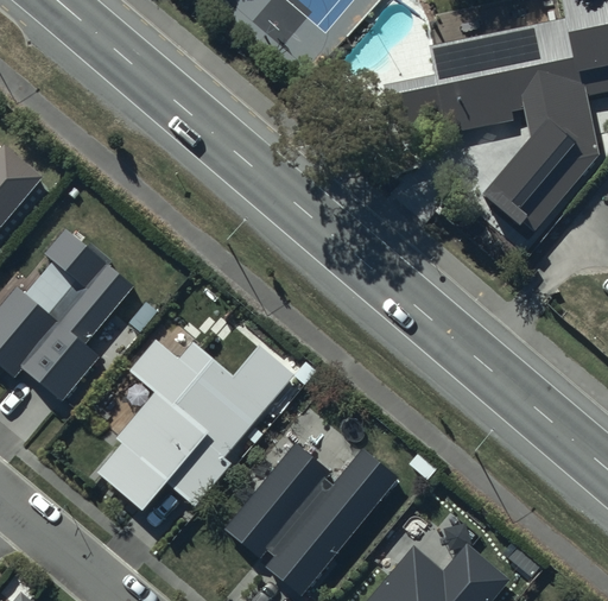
[(577,59),(607,52),(607,0),(562,0),(563,6),(429,36),(448,122),(584,93),(577,59)]
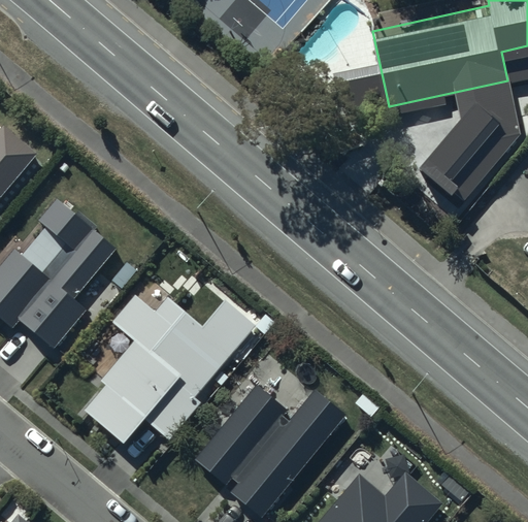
[(0,195),(36,154),(3,125),(0,128),(0,195)]
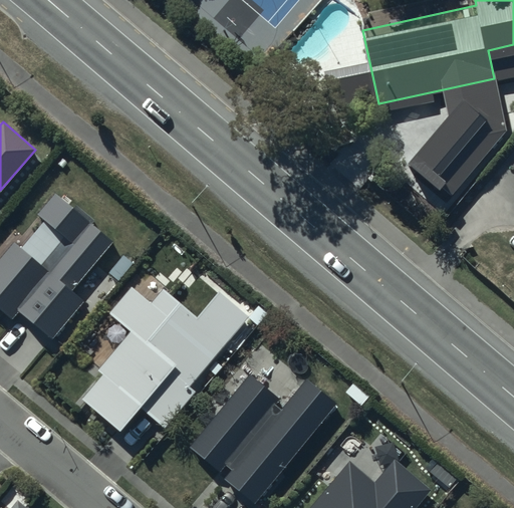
[(452,127),(408,174),(429,193),(420,203),(432,214),(441,203),(445,207),(488,159),(452,127)]
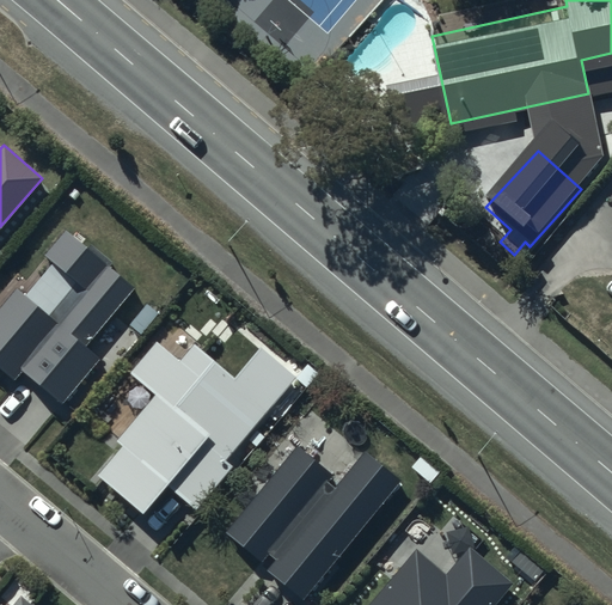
[(17,287),(0,306),(0,368),(13,380),(22,370),(61,403),(99,359),(85,347),(136,287),(111,266),(116,261),(92,240),(89,244),(67,225),(41,256),(73,282),(47,313),(17,287)]
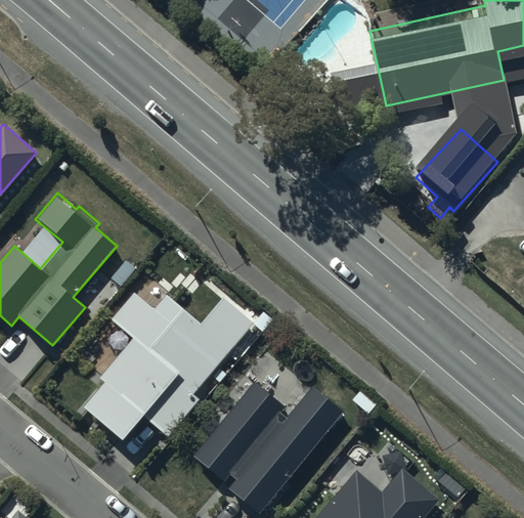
[(105,384),(84,408),(123,442),(145,418),(167,436),(200,398),(194,394),(226,357),(232,362),(261,330),(223,297),(201,322),(167,293),(155,307),(134,290),(110,318),(133,339),(98,379),(105,384)]
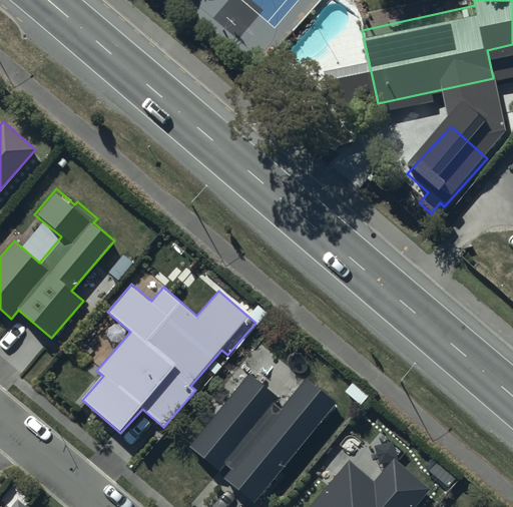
[(251,372),(190,445),(220,470),(225,464),(231,469),(224,478),(254,503),(340,402),(308,376),(282,407),(277,402),(281,397),(251,372)]
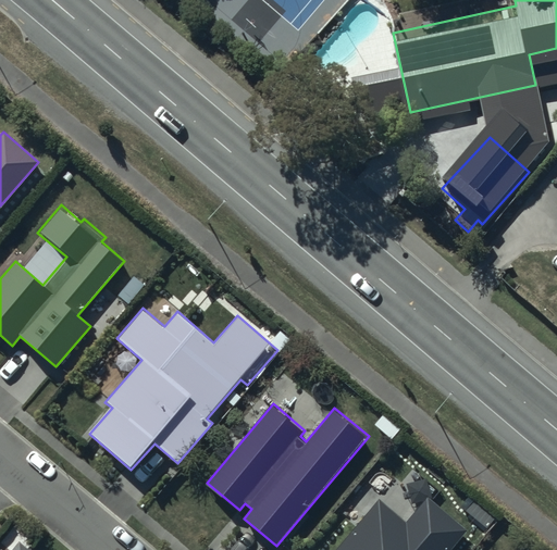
[(452,549),(469,529),(428,496),(407,520),(380,497),(335,549),(452,549)]
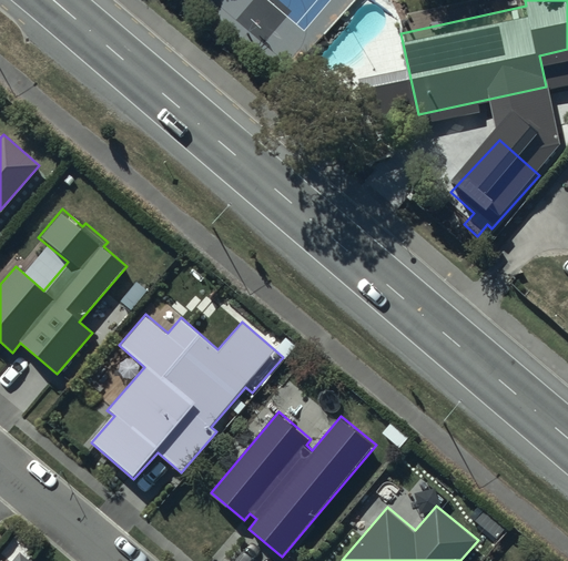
[(33,560),(22,551),(13,560),(33,560)]
